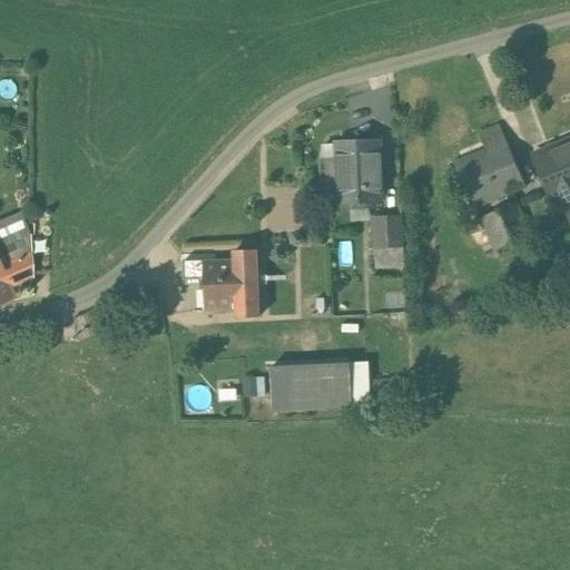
[(502,134),(452,155),(473,206),(510,192),(510,194),(524,188),(502,134)]
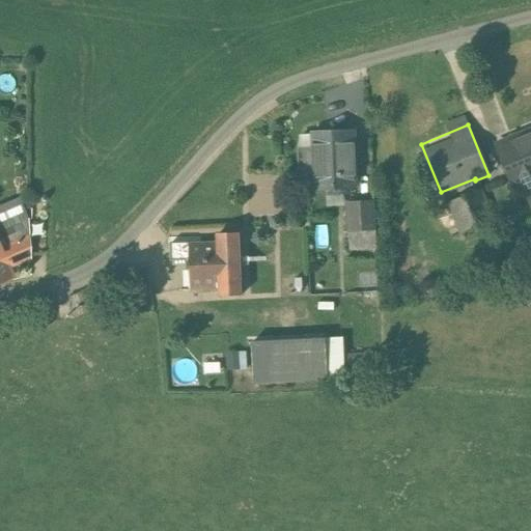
[(313,149),(314,172),(315,191),(325,190),(346,189),(352,189),(352,176),(355,176),(354,154),(351,154),(350,131),(312,133),(313,149)]
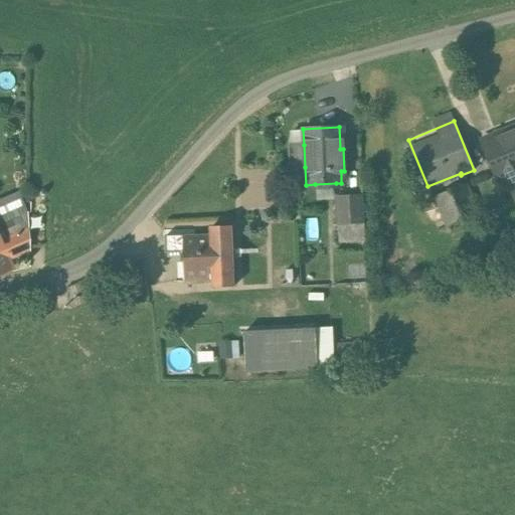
[(514,127),(482,141),(500,183),(505,193),(514,188),(514,127)]
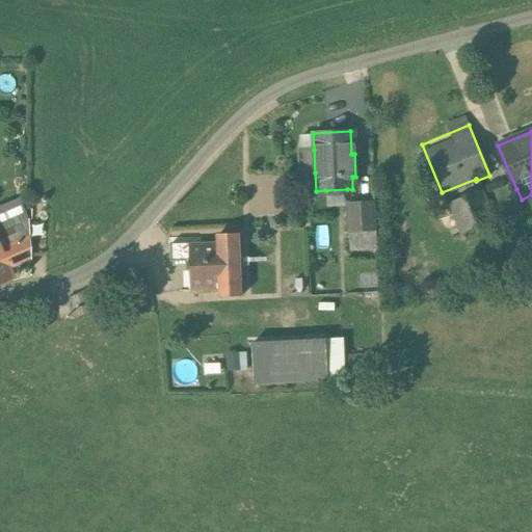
[(315,173),(314,150),(300,150),(301,174),(315,173)]
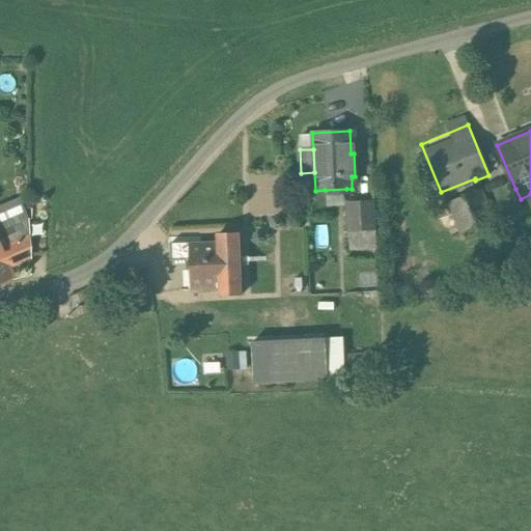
[(346,189),(325,190),(325,205),(346,203),(346,189)]
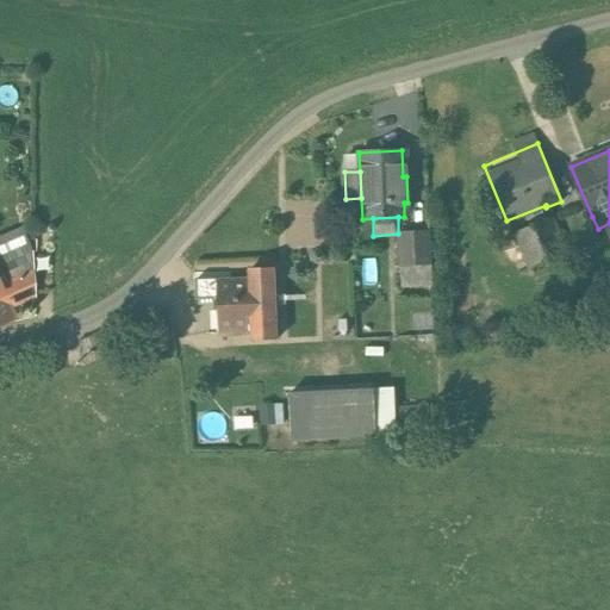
[(553,217),(497,240),(512,275),(567,254),(553,217)]
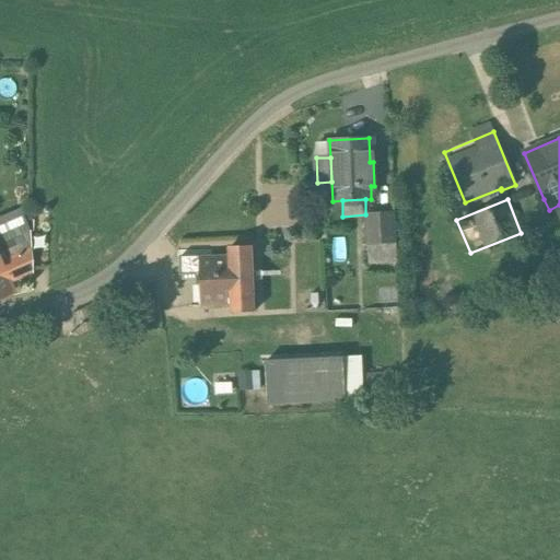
[(394,213),(365,214),(368,244),(396,242),(394,213)]
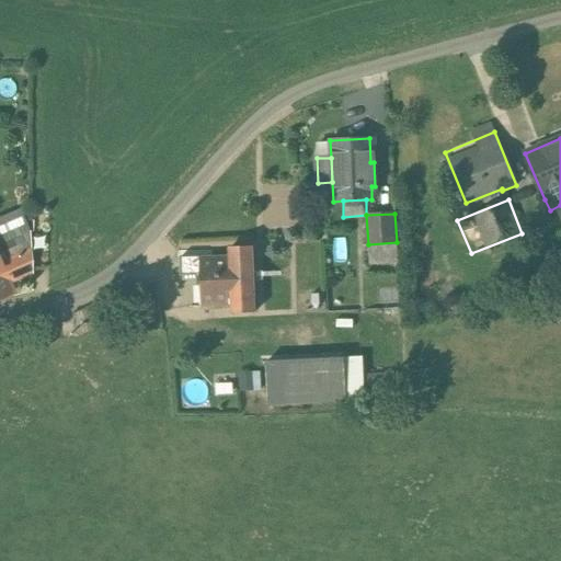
[(29,229),(0,240),(0,262),(30,249),(29,229)]
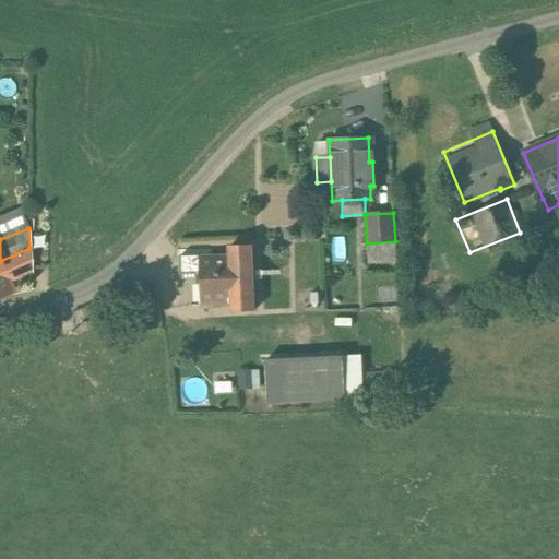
[(520,233),(470,252),(482,280),(530,259),(520,233)]
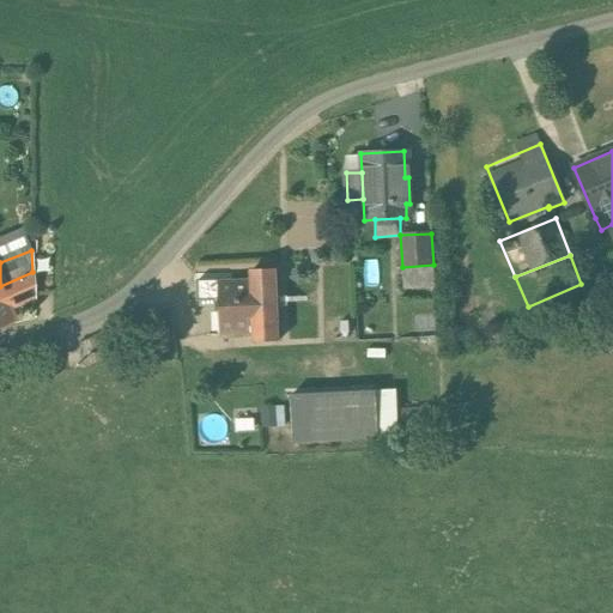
[(277,269),(252,271),(252,280),(254,332),(254,341),(279,340),(277,269)]
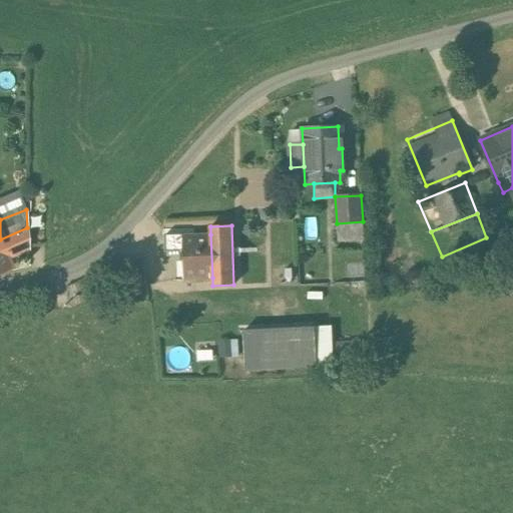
[(27,227),(0,239),(0,244),(6,259),(28,249),(27,227)]
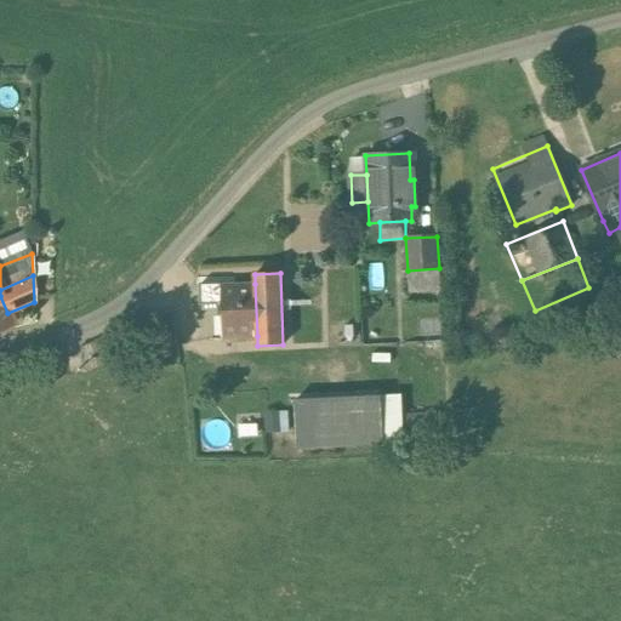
[(255,284),(200,286),(200,305),(223,303),(224,337),(257,336),(255,284)]
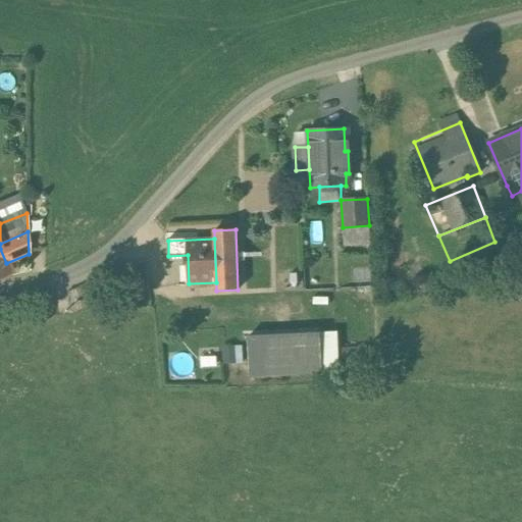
[(0,275),(10,271),(6,263),(0,249),(0,275)]
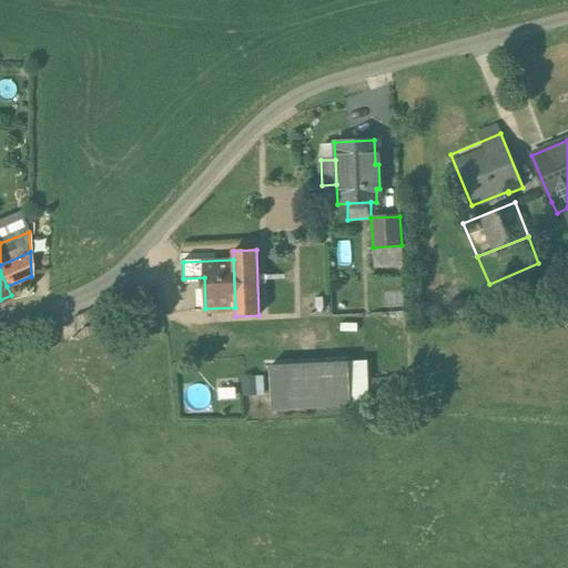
[(213,311),(203,312),(204,321),(213,320),(213,311)]
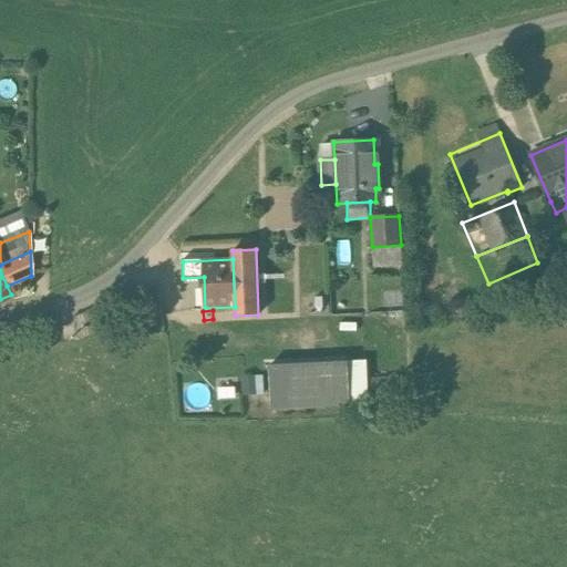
[(348,362),(268,366),(269,409),(349,405),(348,362)]
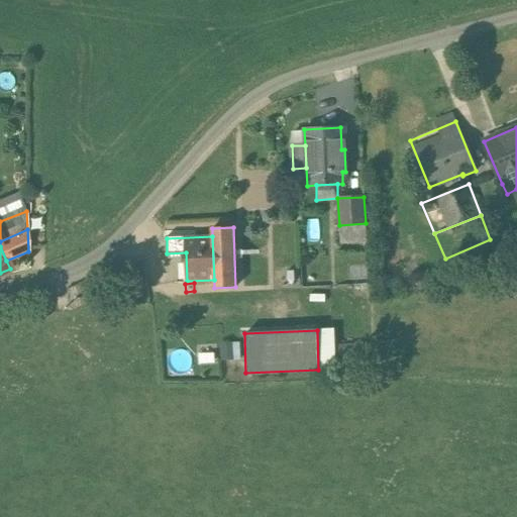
[(241,357),(240,340),(222,341),(223,358),(241,357)]
